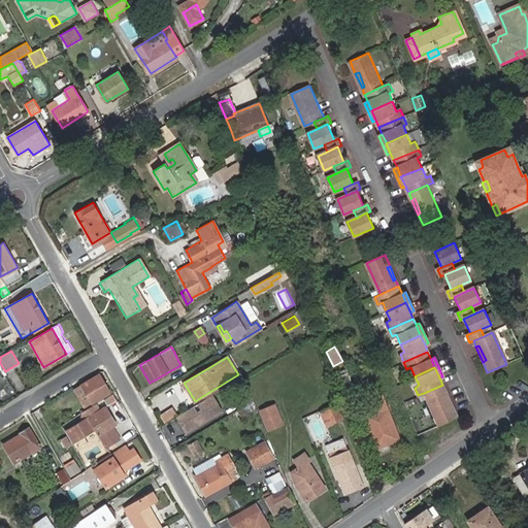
[(79,384),(92,403),(109,392),(98,372),(79,384)]
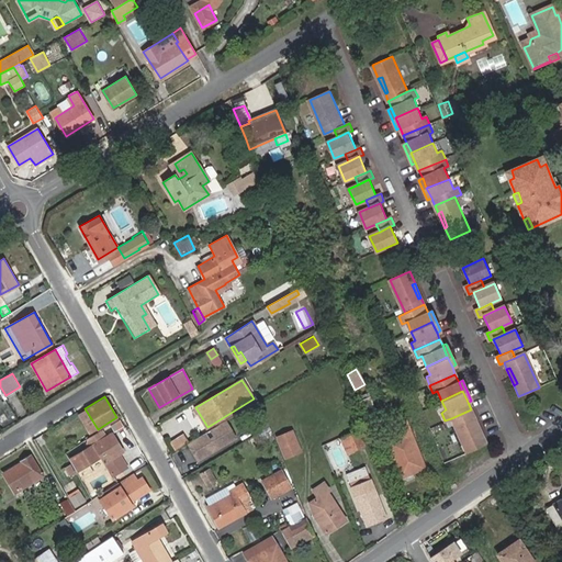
[(367,419),(379,415),(371,396),(359,401),(367,419)]
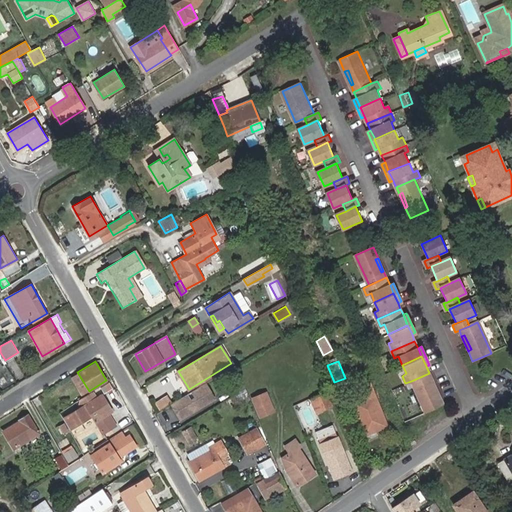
[(438,393),(435,394),(429,382),(432,380),(429,373),(411,381),(424,411),(442,404),(438,393)]
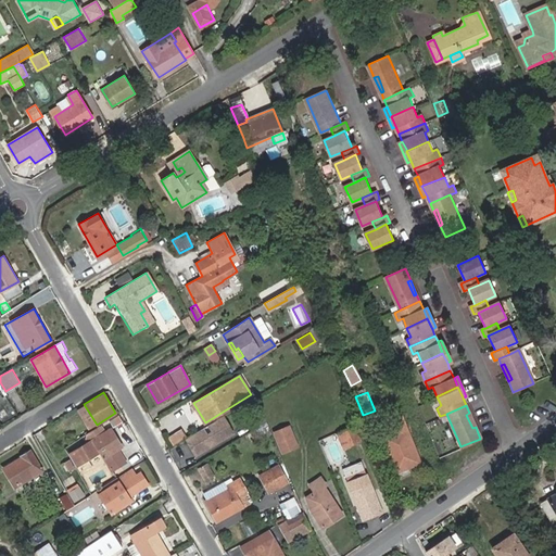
[(466,415),(472,428),(476,427),(469,413),(466,415)]
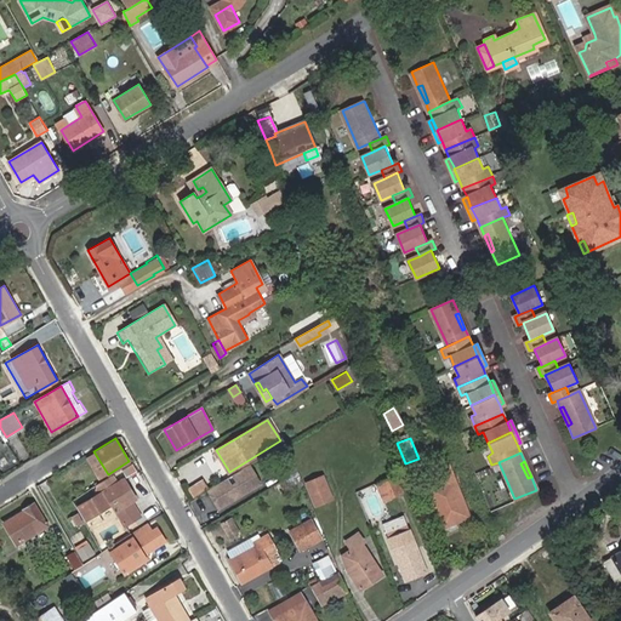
[(278,471),(283,479),(296,471),(292,462),(278,471)]
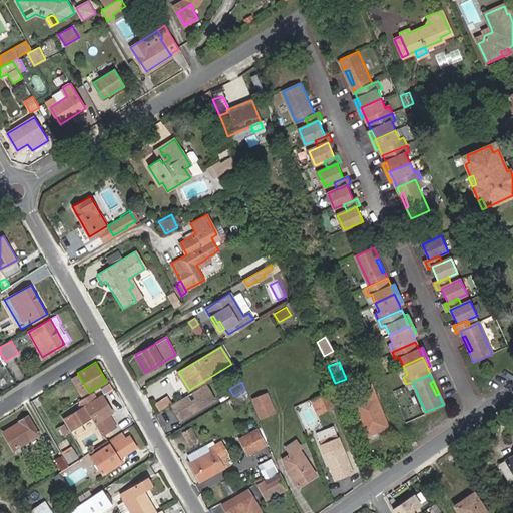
[(180,421),(215,399),(205,383),(171,404),(170,404),(180,421)]
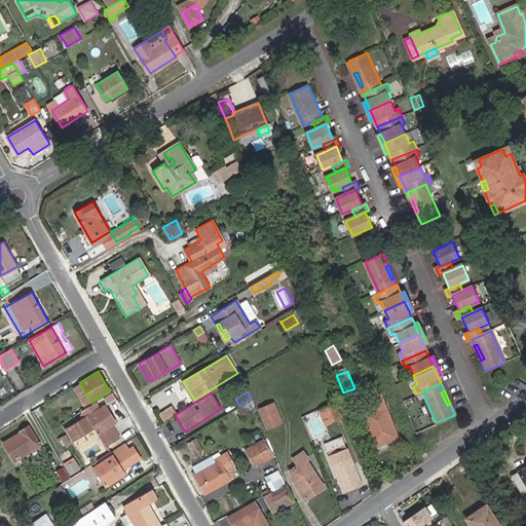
[(375,447),(399,437),(380,392),(371,397),(374,407),(362,412),(375,447)]
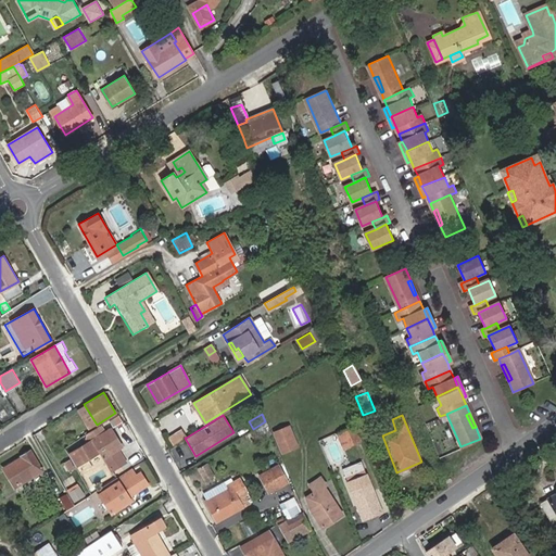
[(164,432),(172,445),(185,438),(186,438),(178,424),(164,432)]
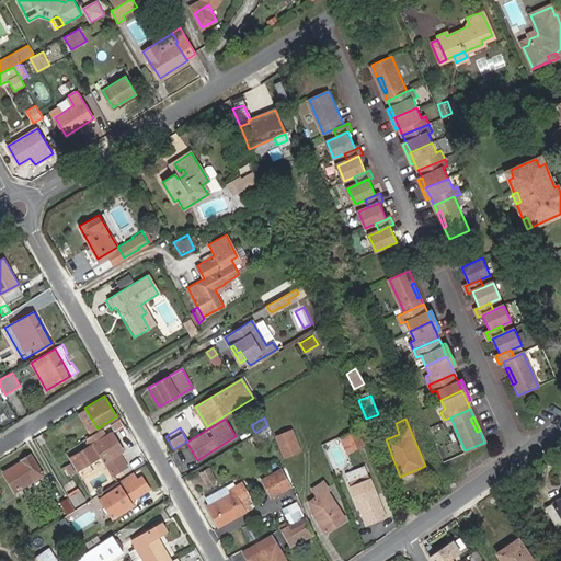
[(359,446),(365,444),(358,428),(352,432),(359,446)]
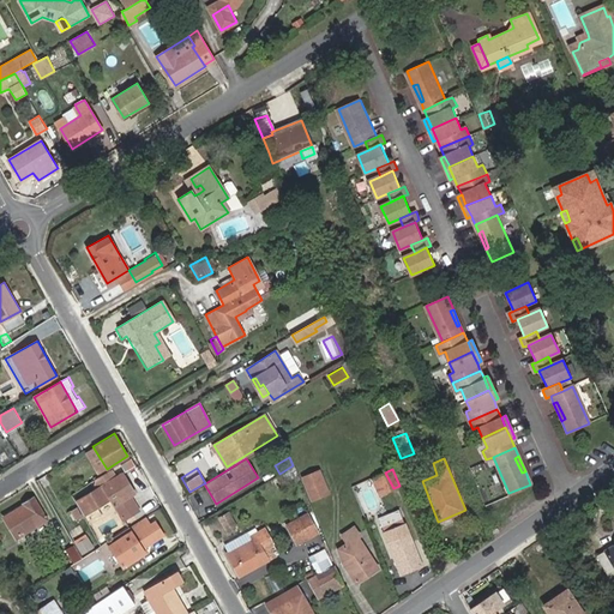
[(312,500),(329,493),(319,470),(302,477),(312,500)]
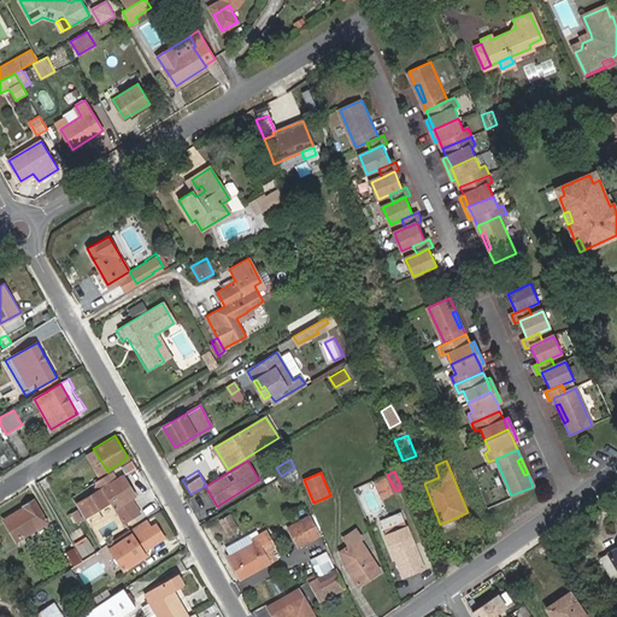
[(116,507),(130,499),(136,495),(124,475),(76,505),(84,518),(111,501),(116,509),(116,507)]
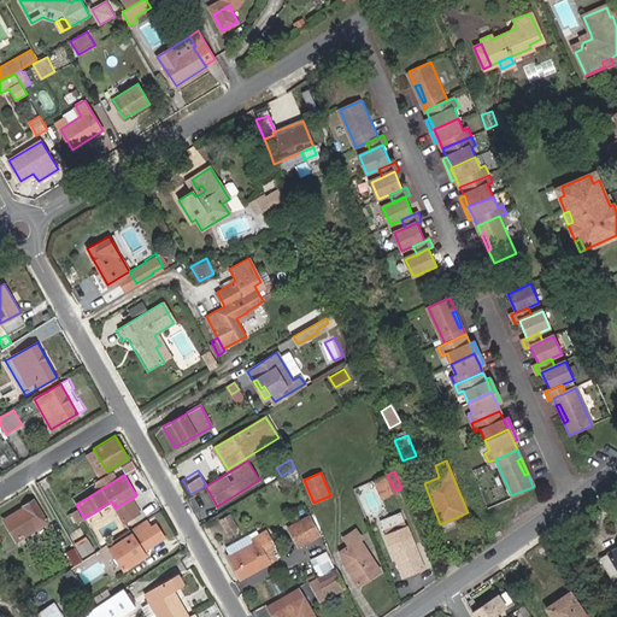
[(381,498),(395,491),(387,475),(374,481),(381,498)]
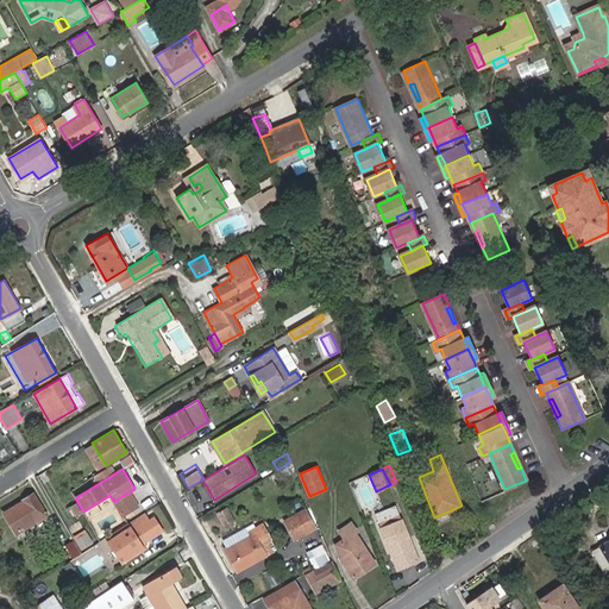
[(1,513),(16,535),(48,515),(33,493),(1,513)]
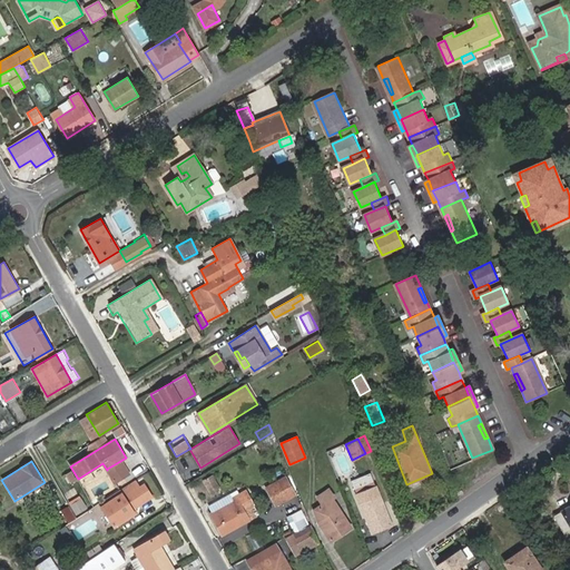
[(115,481),(128,472),(120,461),(107,469),(115,481)]
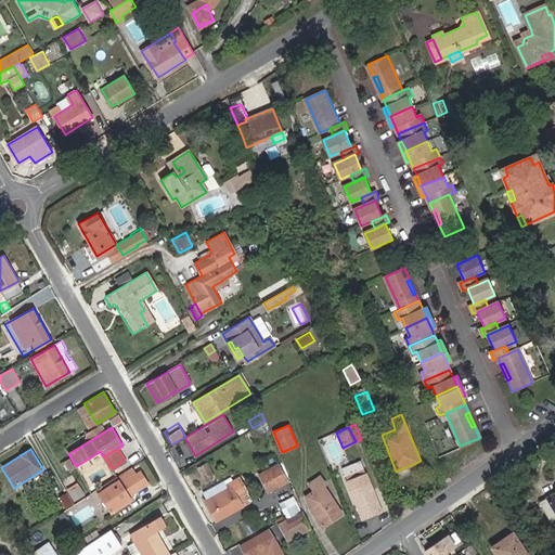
[(68,470),(74,467),(67,459),(63,462),(68,470)]
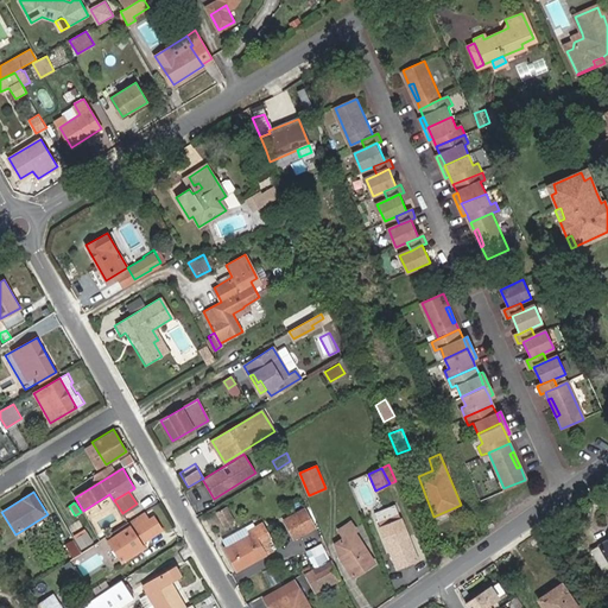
[(397,502),(373,512),(396,570),(419,561),(397,502)]
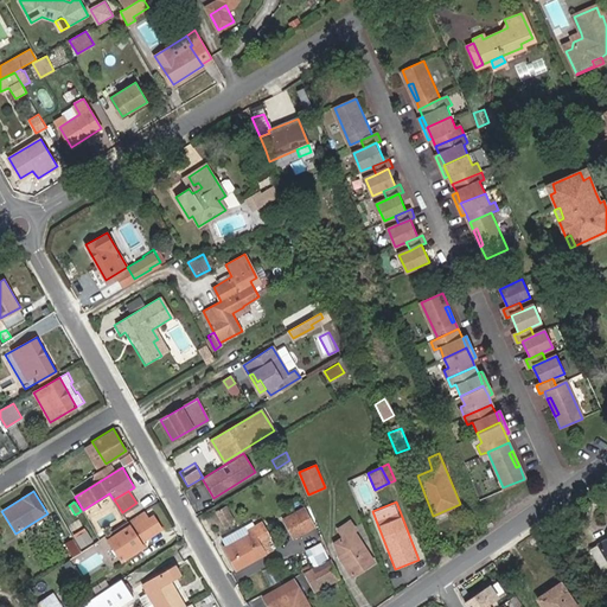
[(222,524),(234,518),(225,504),(215,510),(222,524)]
